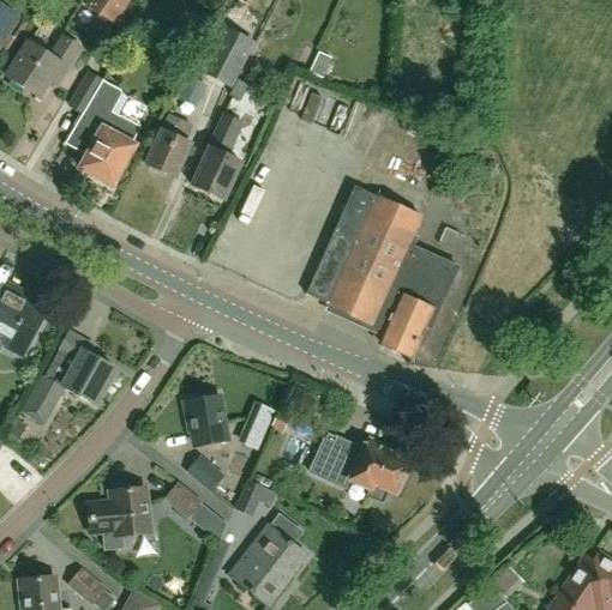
[(0,0),(0,44),(21,14),(18,13),(27,0),(0,0)]
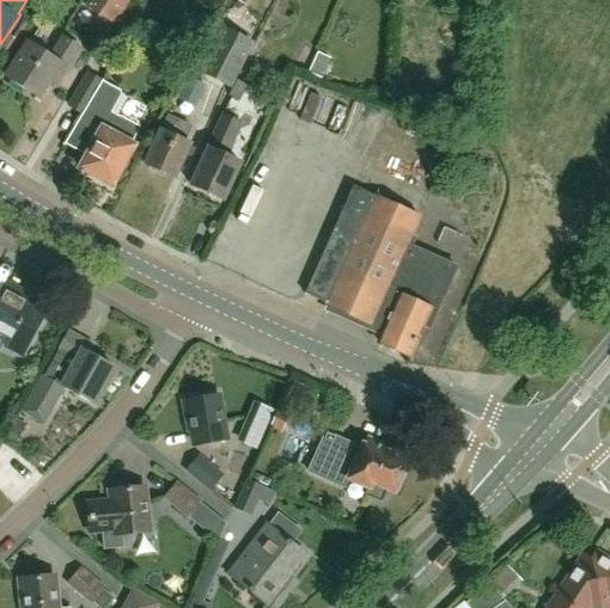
[(89,0),(86,4),(116,23),(130,0),(89,0)]
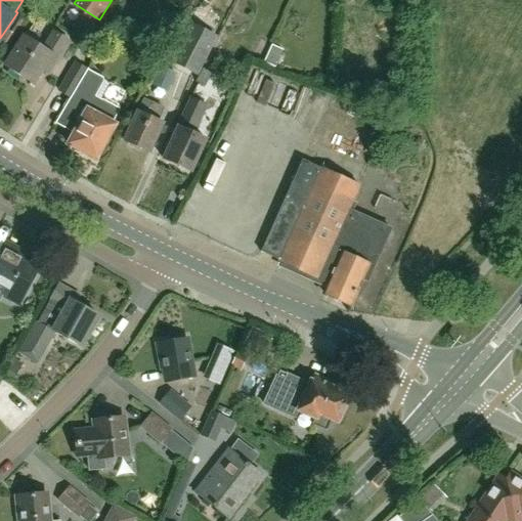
[(200,74),(213,47),(219,34),(214,32),(192,20),(172,59),(200,74)]
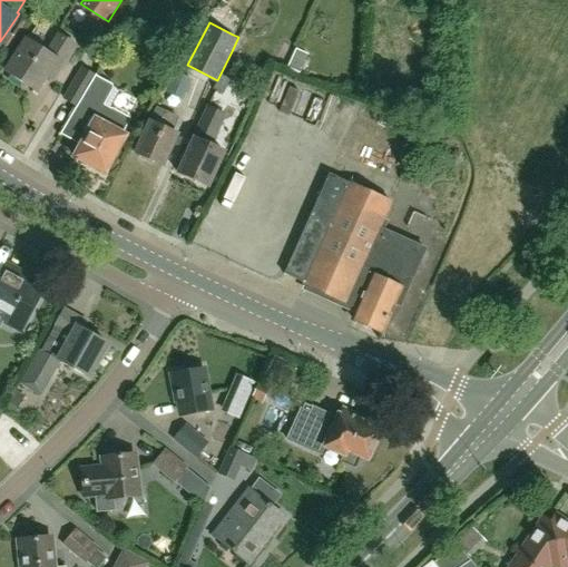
[(54,78),(70,51),(77,42),(61,32),(49,50),(29,38),(8,70),(37,89),(47,75),(54,78)]
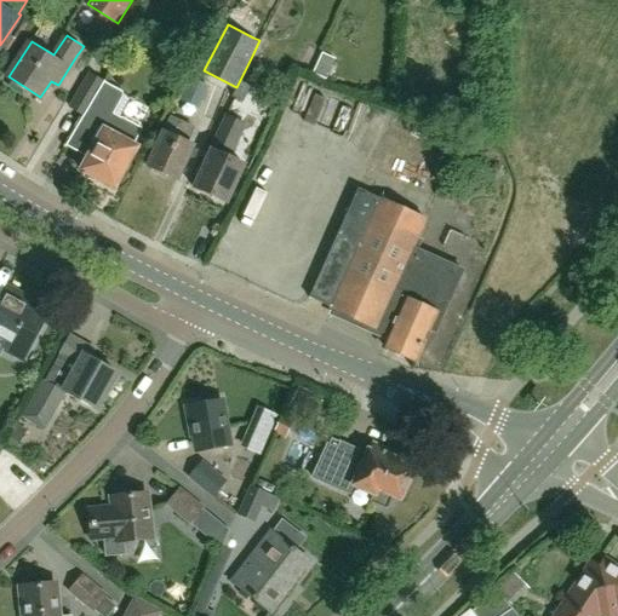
[(316,46),(308,65),(324,73),(333,53),(316,46)]
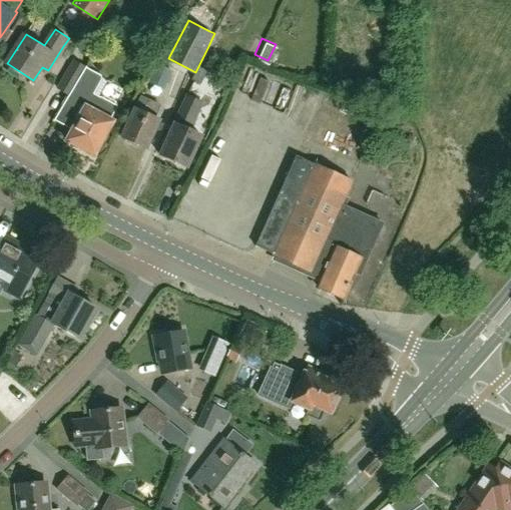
[(84,71),(87,65),(75,58),(57,87),(70,94),(84,71)]
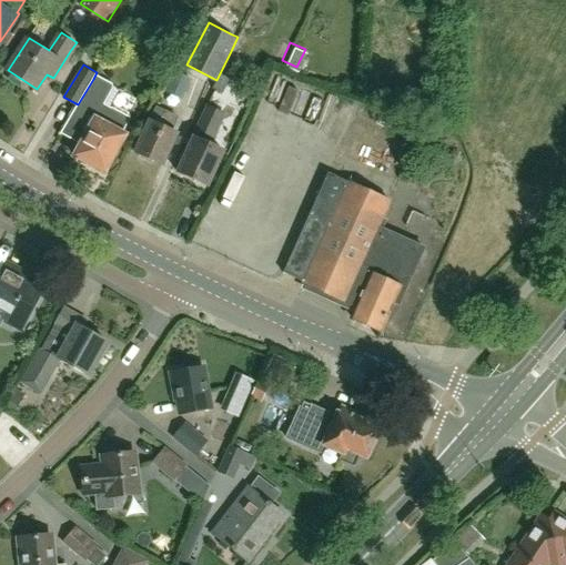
[(224,91),(232,77),(221,72),(214,86),(224,91)]
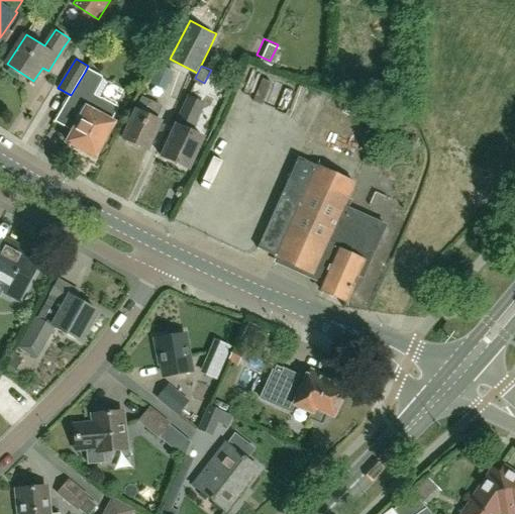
[(69,140),(72,141),(71,145),(79,149),(82,147),(97,156),(116,121),(113,119),(120,106),(118,101),(108,95),(98,97),(91,93),(98,80),(85,72),(71,95),(70,97),(87,107),(69,140)]
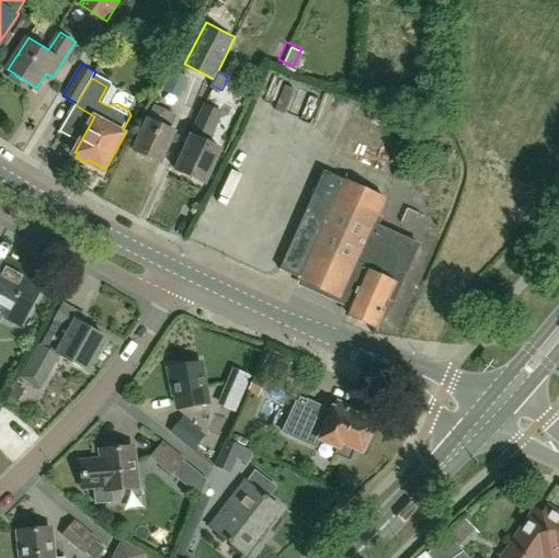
[(206,182),(223,147),(205,139),(207,134),(212,136),(224,111),(206,103),(195,128),(197,129),(195,135),(193,134),(177,168),(206,182)]
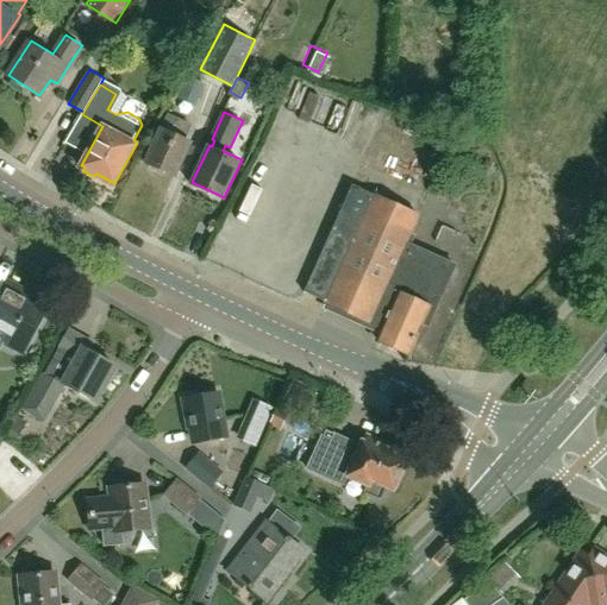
[(175,175),(191,140),(185,138),(192,124),(169,113),(146,162),(175,175)]
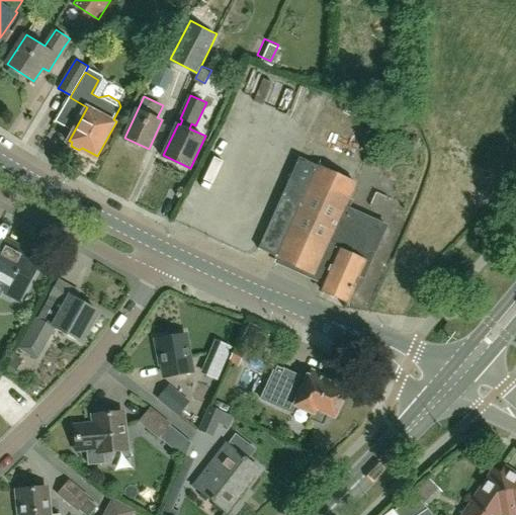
[(303,122),(309,105),(298,102),(292,118),(303,122)]
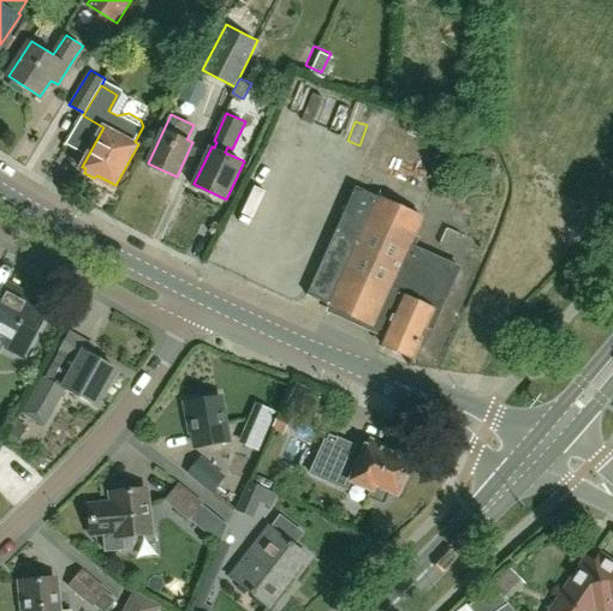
[(460,265),(441,257),(411,244),(424,216),(357,185),(309,293),(329,303),(329,304),(388,330),(398,307),(405,311),(411,298),(440,311),(460,265)]
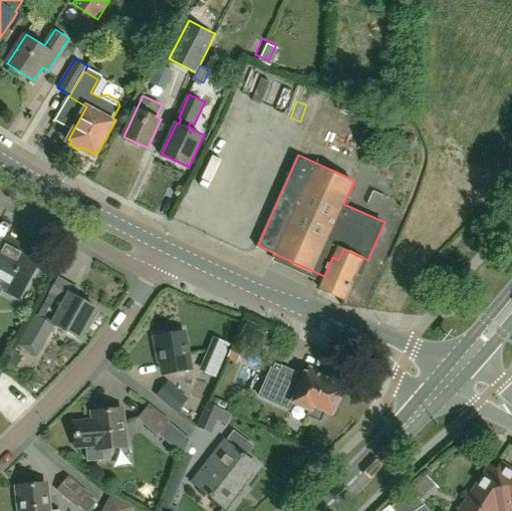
[(39,263),(17,251),(21,243),(8,236),(0,249),(0,276),(3,278),(0,285),(0,288),(18,298),(23,289),(24,290),(39,263)]
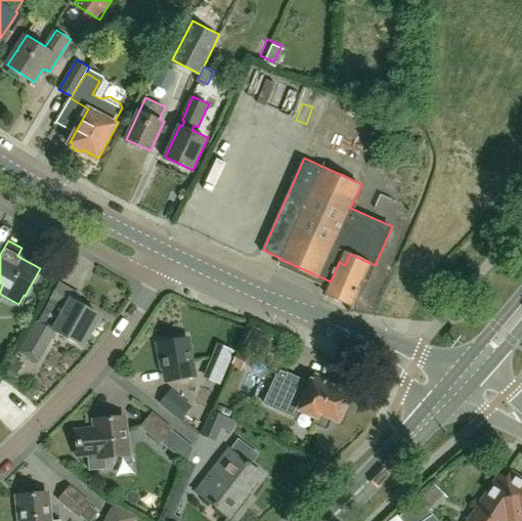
[(368,277),(375,265),(350,254),(345,265),(339,262),(331,281),(327,292),(352,303),(364,275),(368,277)]
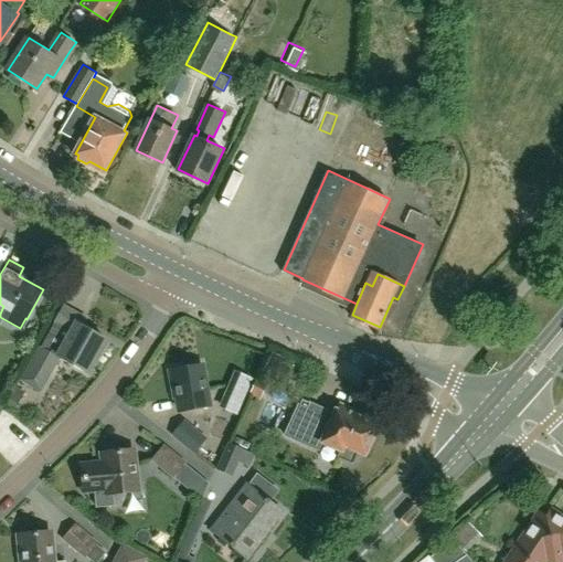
[(52,373),(62,356),(89,371),(108,338),(84,325),(88,318),(65,305),(56,321),(43,345),(41,343),(31,361),(52,373)]
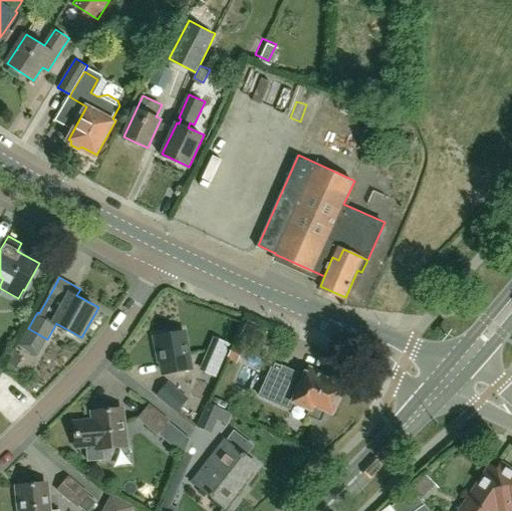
[(166,371),(192,367),(185,330),(157,335),(160,352),(162,351),(165,367),(166,371)]
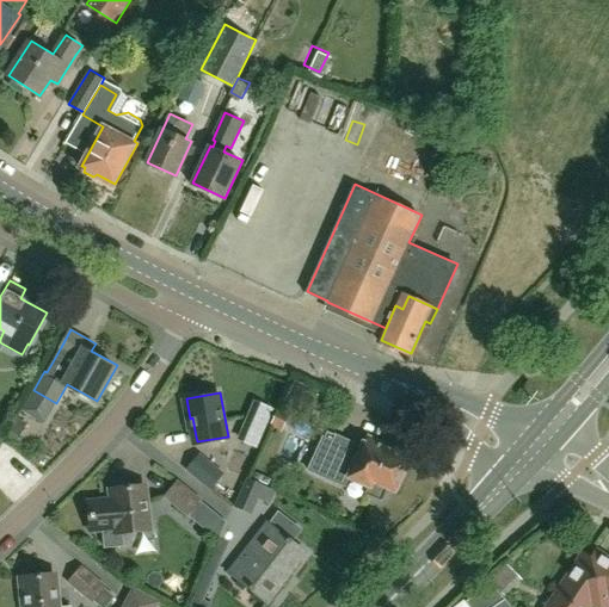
[(324,464),(351,476),(352,475),(371,483),(368,491),(383,499),(391,485),(397,489),(412,456),(370,437),(365,446),(346,438),(337,433),(324,464)]
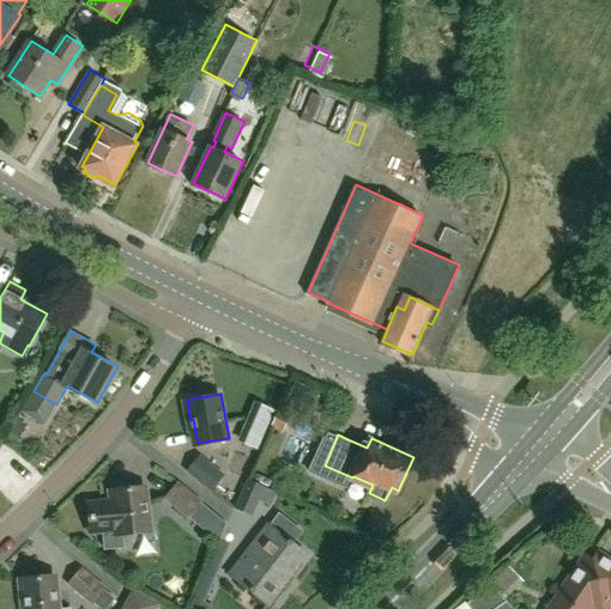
[(201,452),(187,470),(212,491),(227,473),(201,452)]
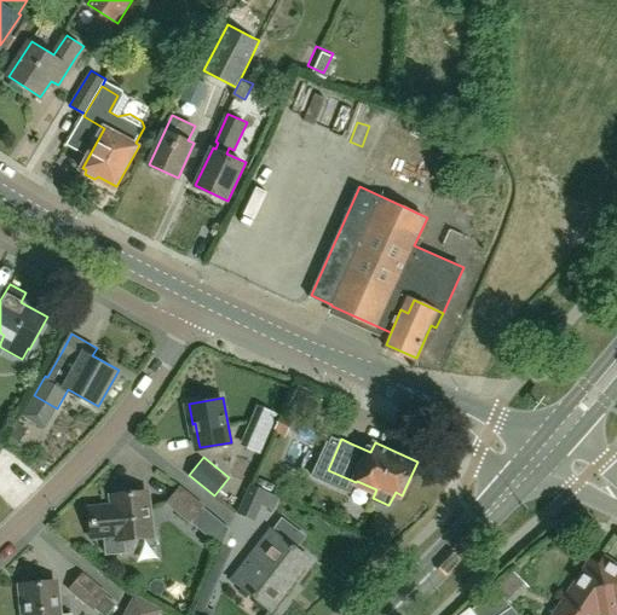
[(243,500),(261,508),(269,491),(252,482),(243,500)]
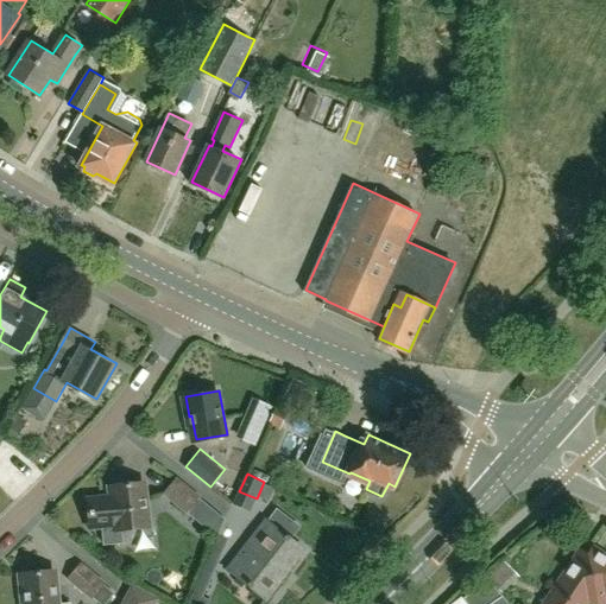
[(189,514),(203,496),(178,476),(171,484),(164,493),(189,514)]
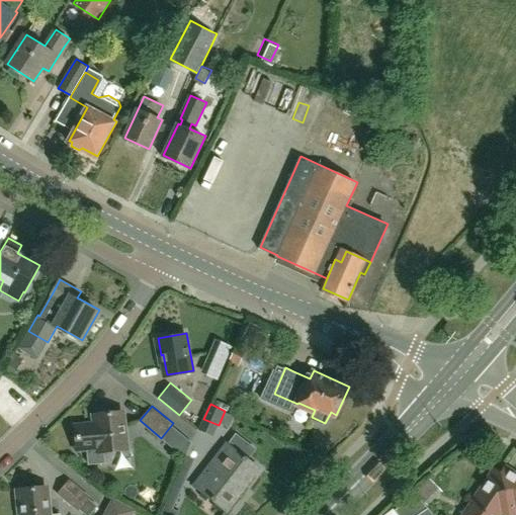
[(79,446),(87,445),(89,463),(106,461),(105,451),(126,449),(123,411),(95,413),(96,425),(77,427),(79,446)]
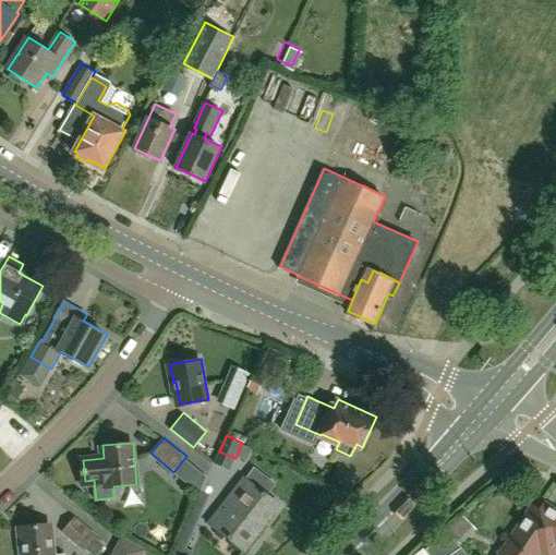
[(245,478),(236,490),(234,489),(226,499),(233,506),(217,527),(245,549),(280,504),(245,478)]
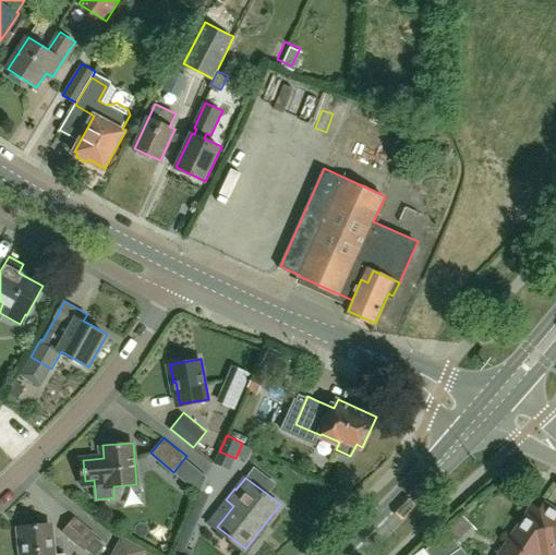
[(534,503),(529,510),(543,520),(544,522),(545,523),(543,527),(548,530),(540,543),(542,552),(546,554),(552,554),(555,551),(555,507),(545,499),(540,507),(534,503)]
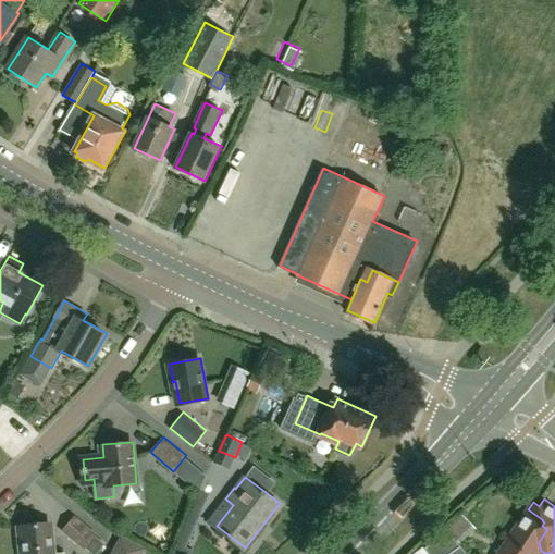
[(543,521),(542,519),(528,509),(497,553),(538,553),(541,551),(539,542),(547,529),(542,526),(544,522),(543,521)]
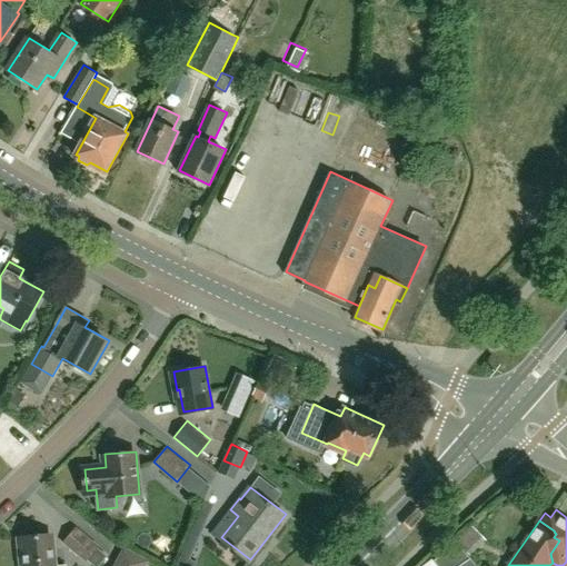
[(70,533),(63,542),(87,560),(100,545),(77,525),(70,533)]
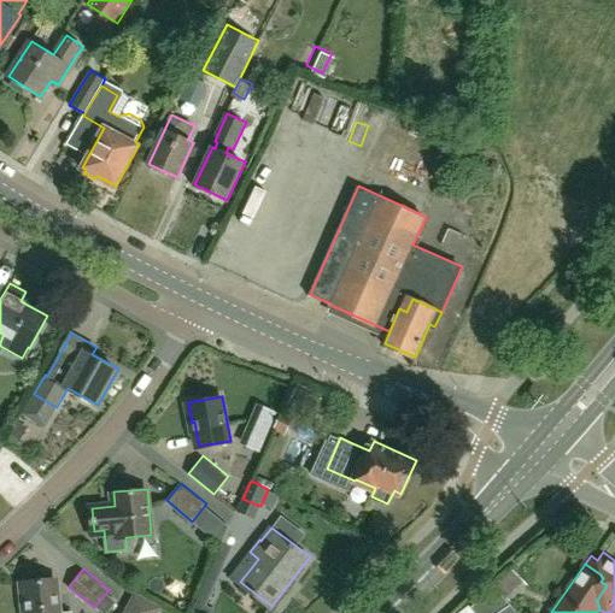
[(74,612),(74,609),(60,611),(57,578),(23,582),(25,601),(28,601),(28,612),(74,612)]
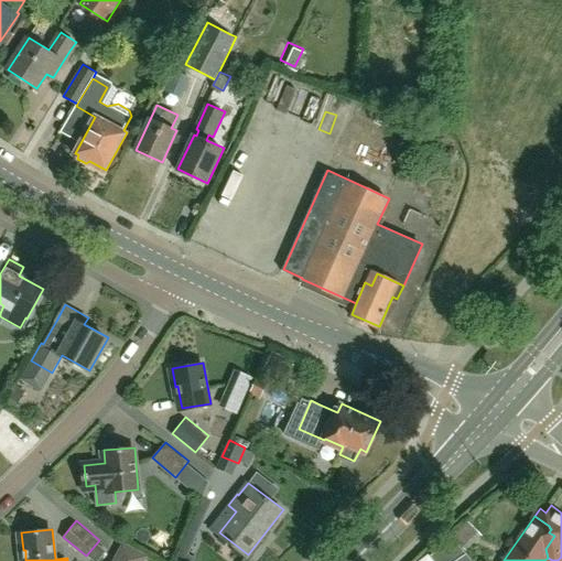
[(188,560),(195,549),(187,545),(180,541),(172,557),(180,560),(188,560)]
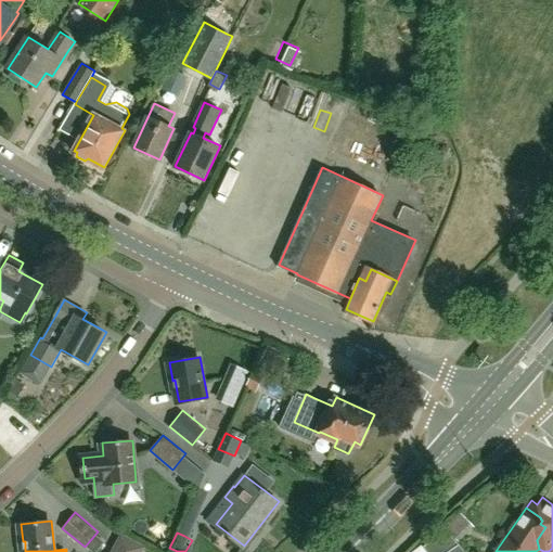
[(145,551),(149,547),(125,534),(120,541),(114,551),(145,551)]
